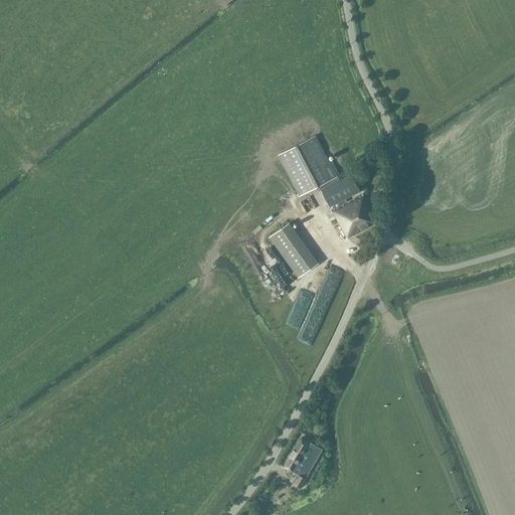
[(330,162),(317,135),(280,155),(301,196),(320,186),(330,207),(360,191),(352,175),(341,181),(332,162),(330,162)]
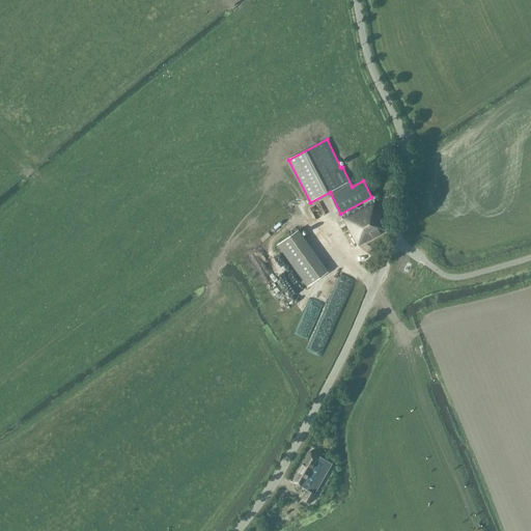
[(357,204),(340,214),(357,245),(365,242),(366,243),(390,230),(373,199),(358,207),(357,204)]
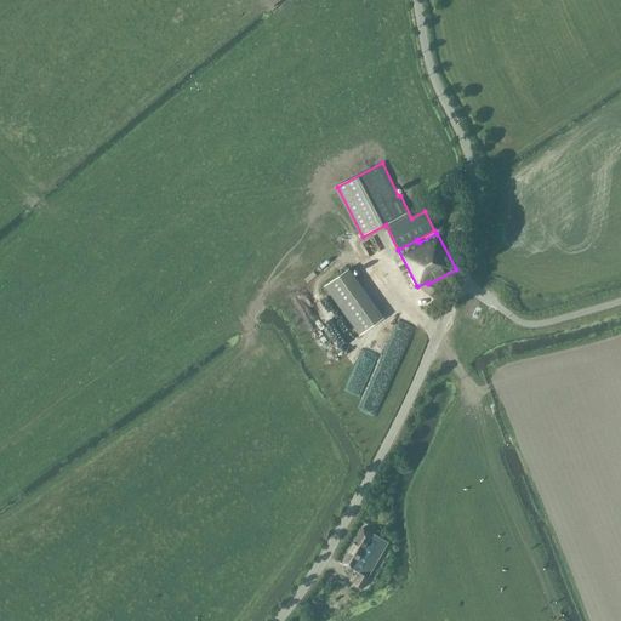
[(348,268),(324,286),(360,335),(385,318),(348,268)]
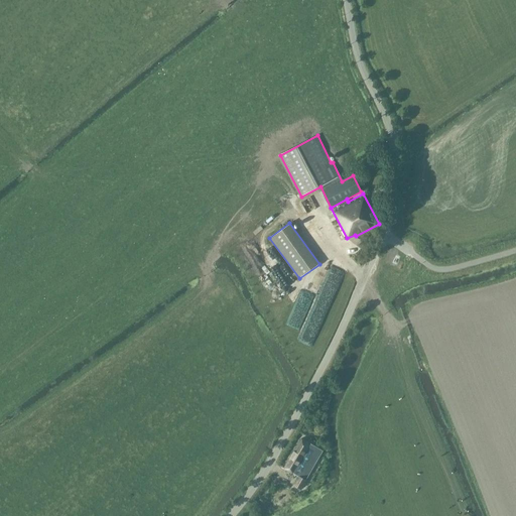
[(323,294),(319,304),(314,303),(309,316),(323,320),(331,296),(323,294)]
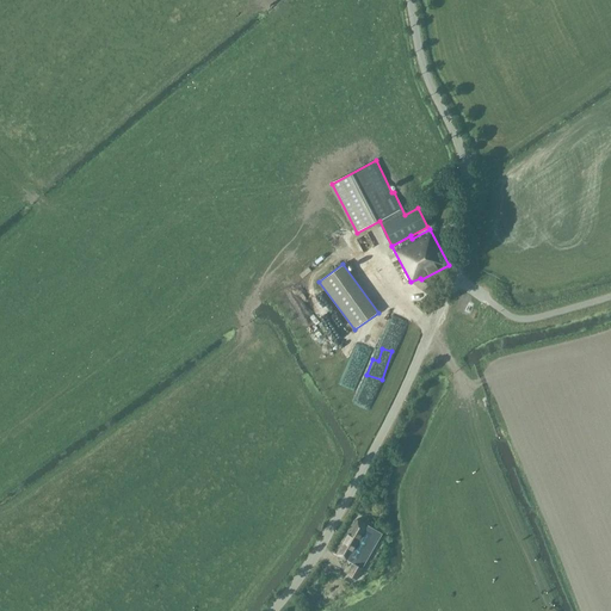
[(363,378),(363,388),(377,388),(377,378),(363,378)]
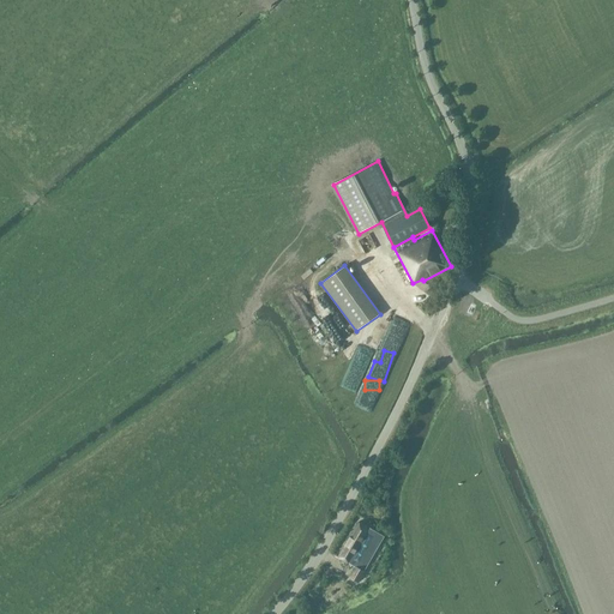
[(360,522),(338,558),(349,564),(349,563),(356,566),(359,563),(361,557),(362,558),(367,548),(371,549),(380,534),(360,522)]
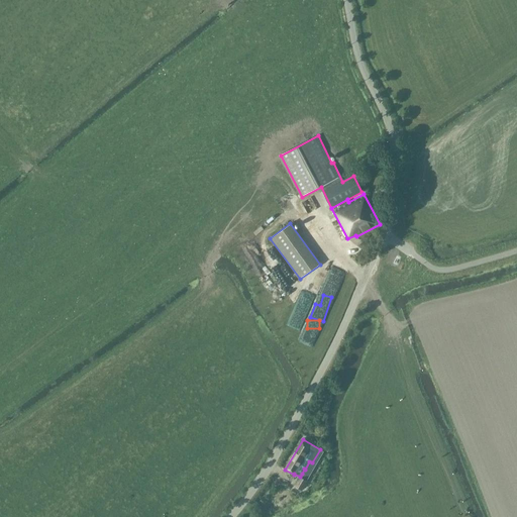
[(300,477),(295,486),(302,490),(307,481),(300,477)]
